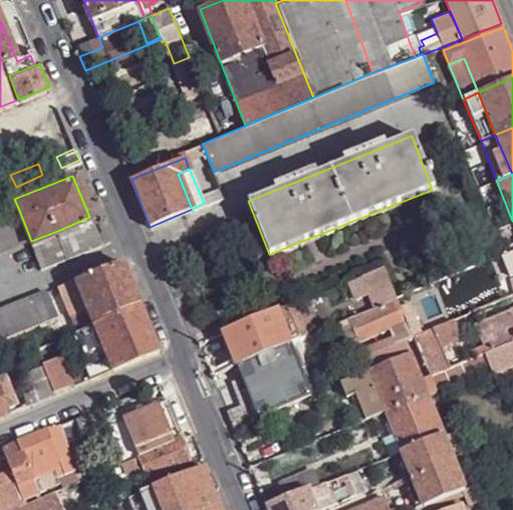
[(19,210),(0,217),(0,248),(29,236),(19,210)]
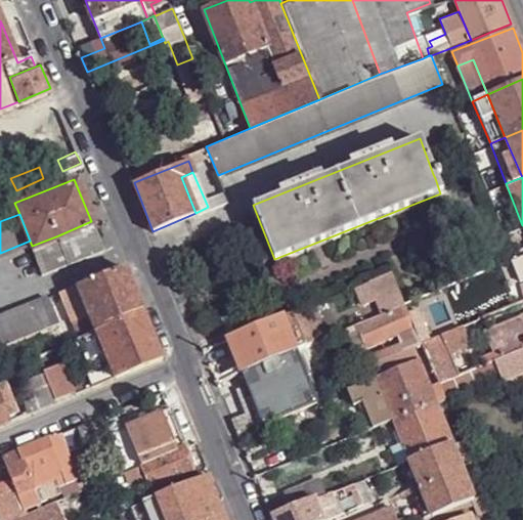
[(102,246),(91,221),(58,235),(69,261),(102,246)]
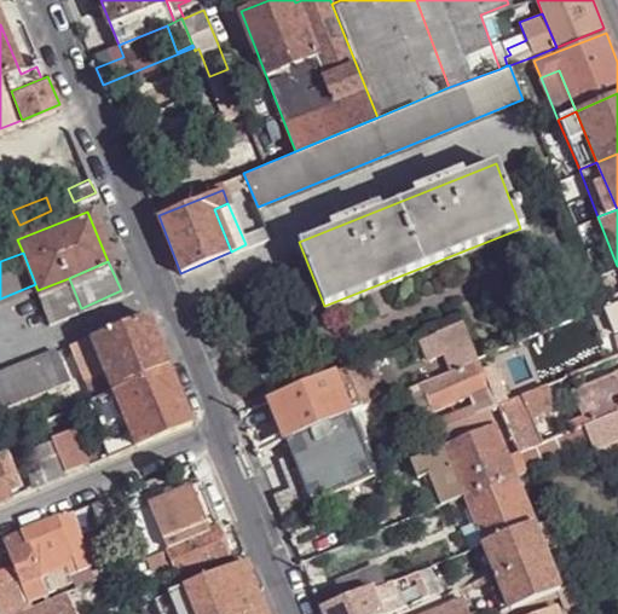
[(69,278),(38,290),(50,320),(81,308),(69,278)]
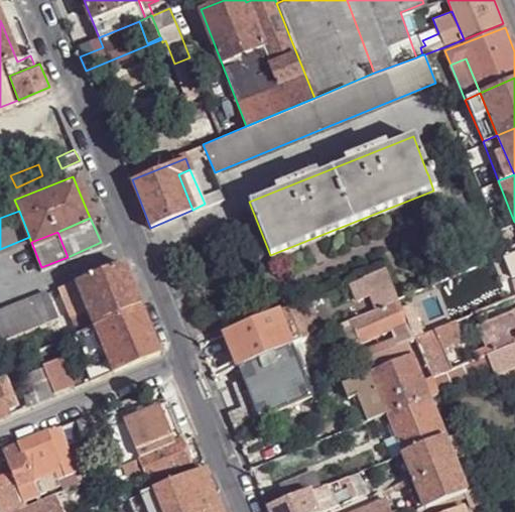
[(505,252),(498,255),(503,267),(514,261),(514,250),(514,249),(505,252)]
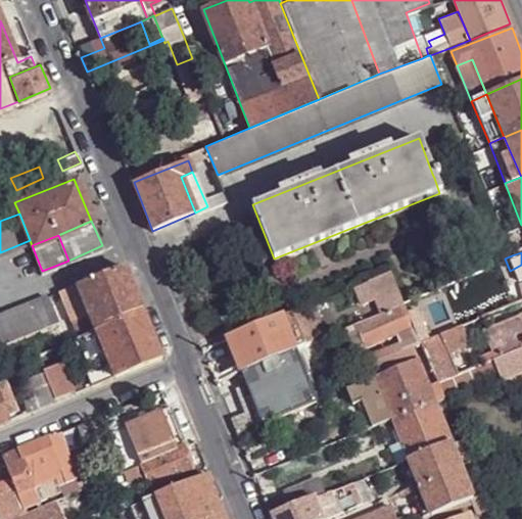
[(58,288),(77,334),(140,309),(122,263),(58,288)]
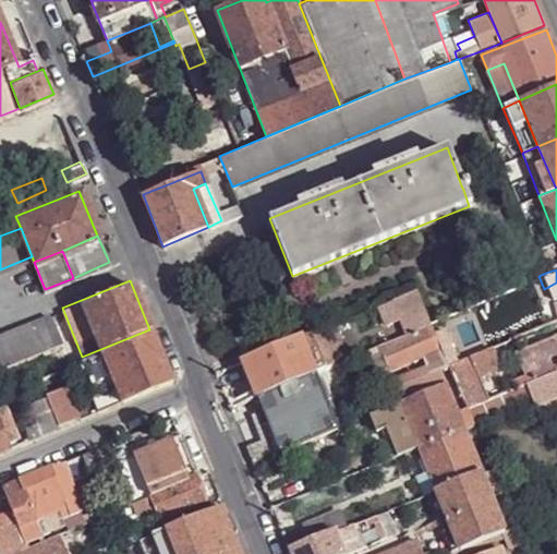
[(413,287),(392,296),(407,332),(428,323),(413,287)]
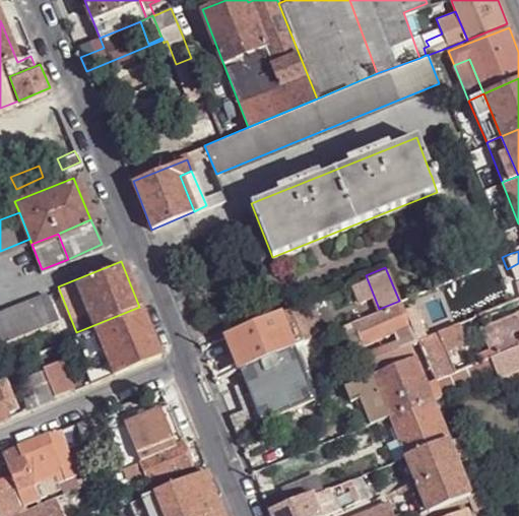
[(40,324),(57,317),(47,291),(29,298),(40,324)]
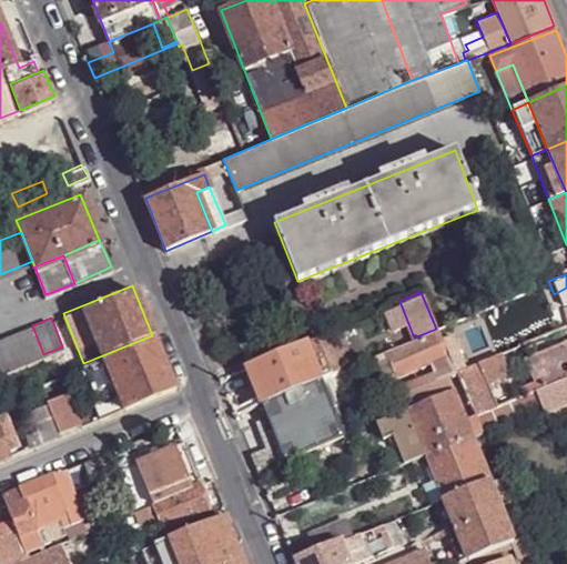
[(0,372),(43,354),(32,325),(0,339),(0,372)]
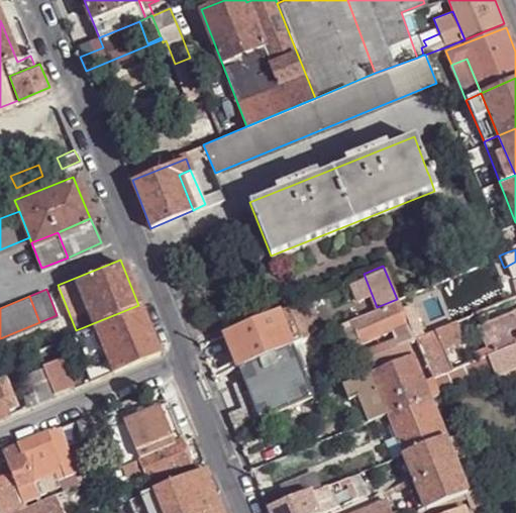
[(349,319),(359,342),(391,329),(407,322),(397,299),(377,307),(349,319)]
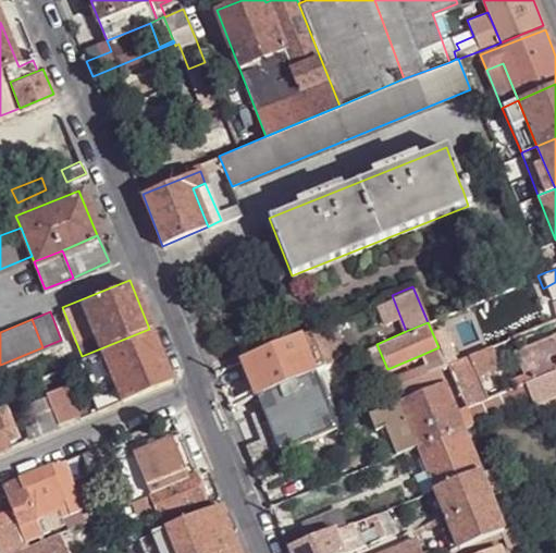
[(170,378),(149,329),(82,356),(81,357),(96,394),(114,386),(120,400),(170,378)]
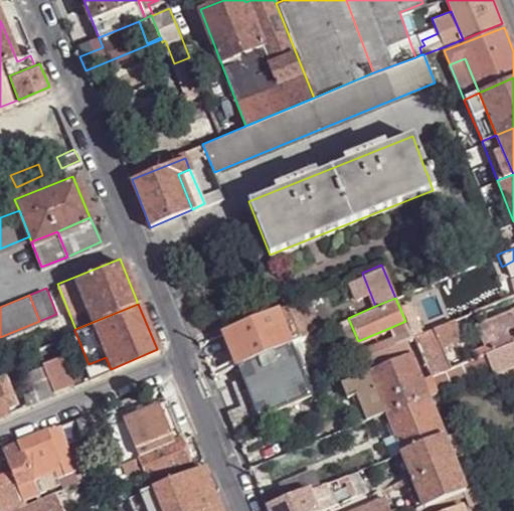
[(218,313),(225,330),(244,322),(237,305),(218,313)]
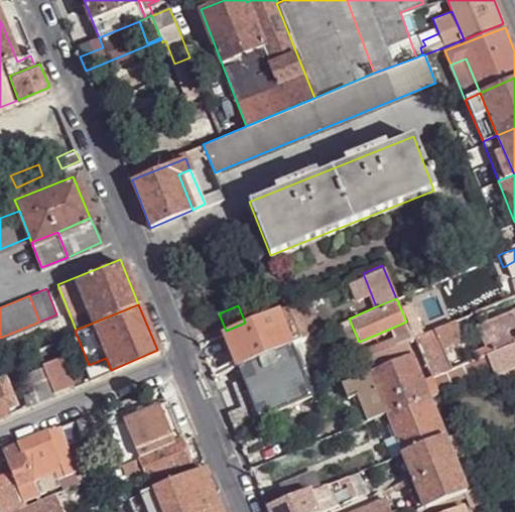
[(285,305),(277,309),(290,343),(299,340),(294,325),(285,305)]
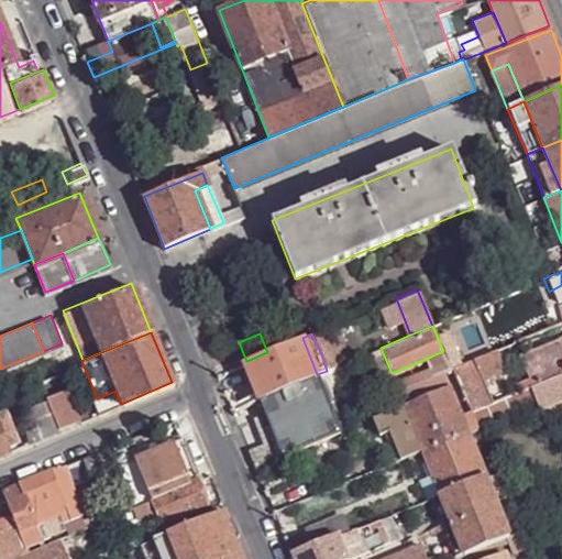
[(529,375),(532,384),(550,377),(561,371),(561,337),(520,355),(529,375)]
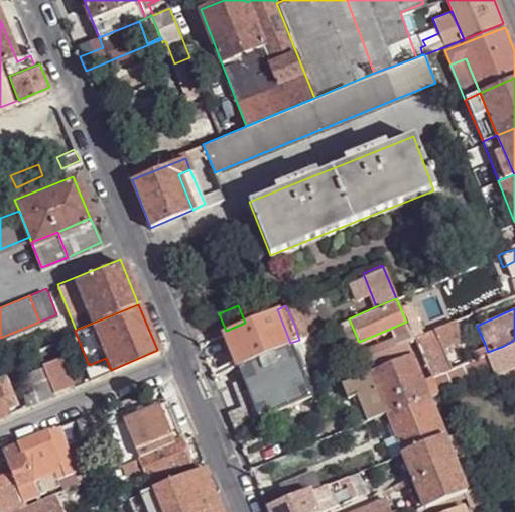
[(277,309),(245,323),(226,331),(223,333),(237,366),(289,344),(290,343),(277,309)]
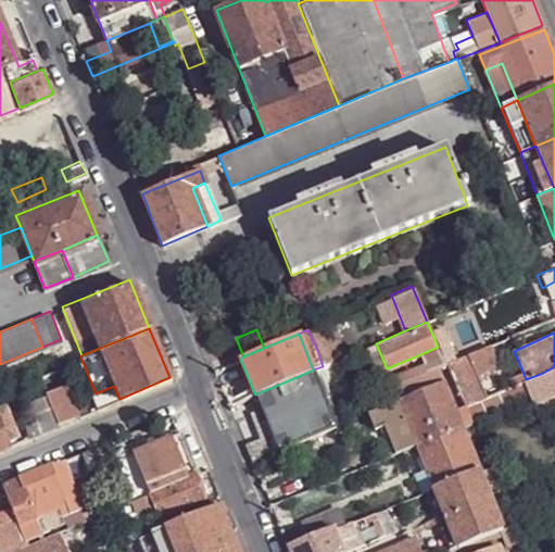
[(336,361),(345,355),(340,341),(317,350),(323,366),(336,361)]
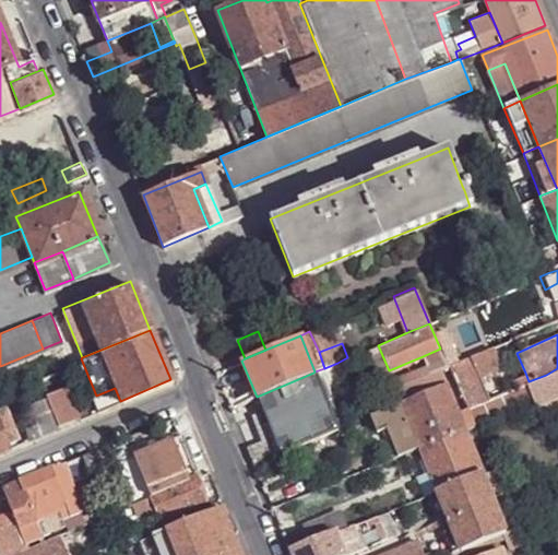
[(389,370),(378,345),(363,352),(372,377),(389,370)]
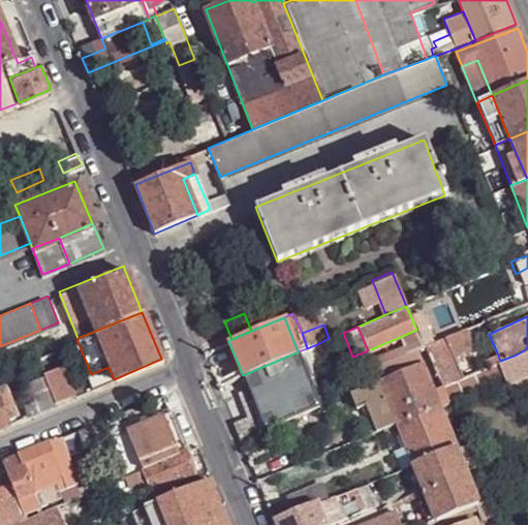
[(443,337),(424,345),(441,387),(460,377),(461,377),(458,370),(452,356),(471,348),(463,328),(443,337)]
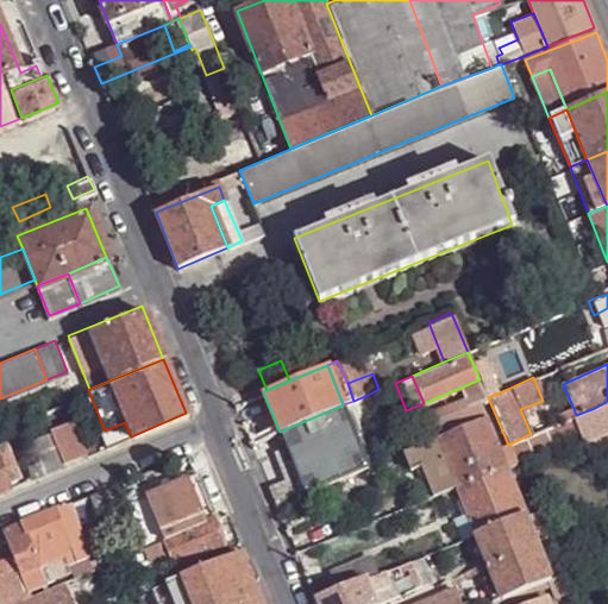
[(480,379),(461,388),(465,402),(468,406),(488,397),(480,379)]
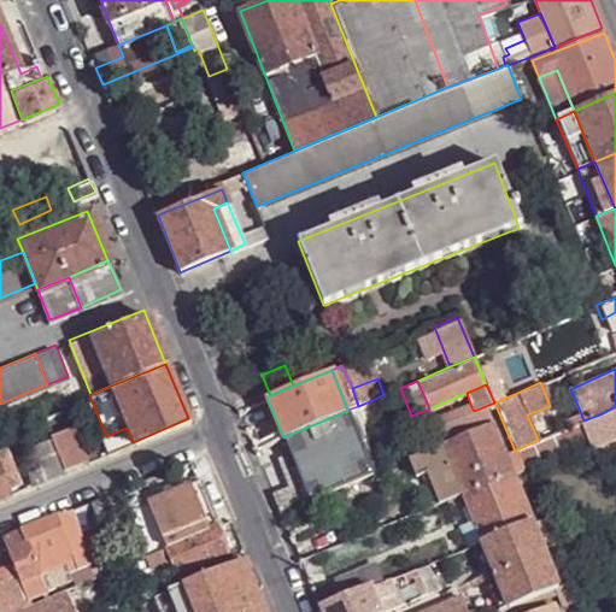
[(346,411),(358,440),(386,427),(373,400),(358,406),(347,410),(346,411)]
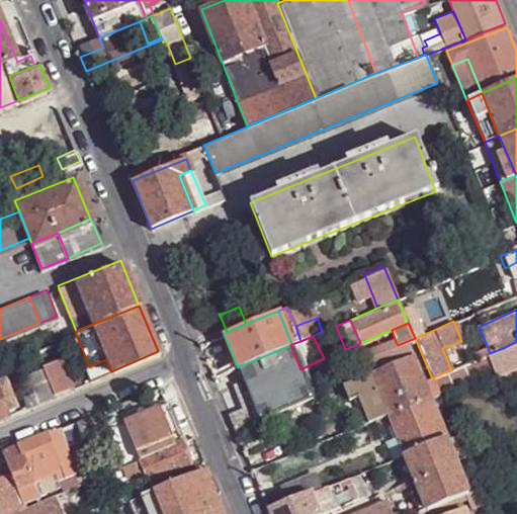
[(516,364),(516,341),(506,347),(515,365),(516,364)]
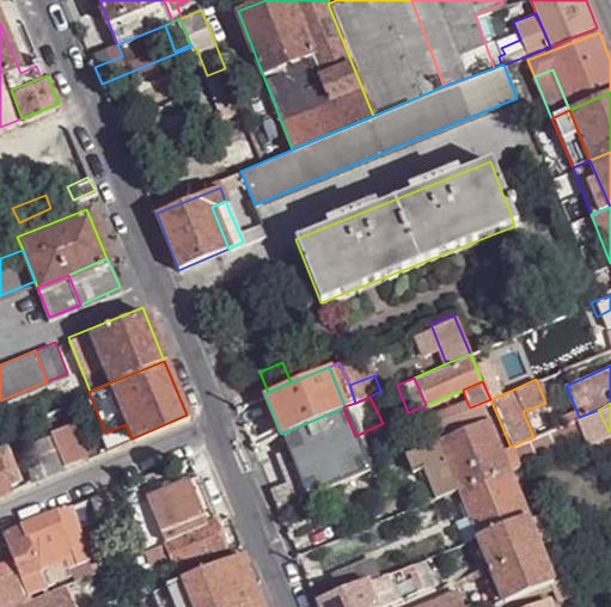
[(443,427),(447,437),(476,425),(470,408),(468,404),(438,415),(443,427)]
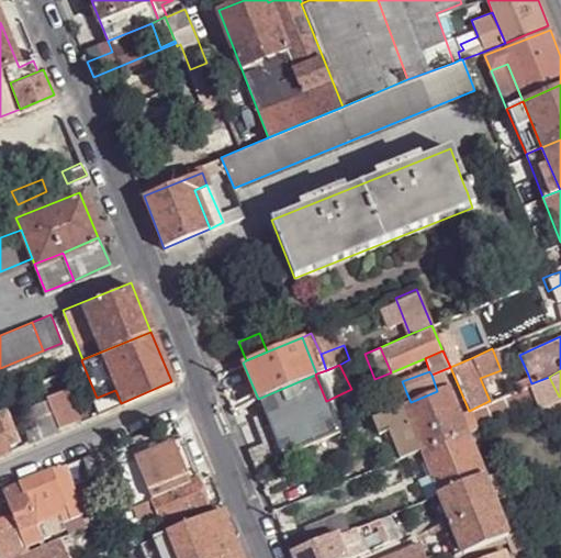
[(315,375),(258,399),(264,411),(276,443),(281,457),(339,432),(338,428),(326,401),(315,375)]
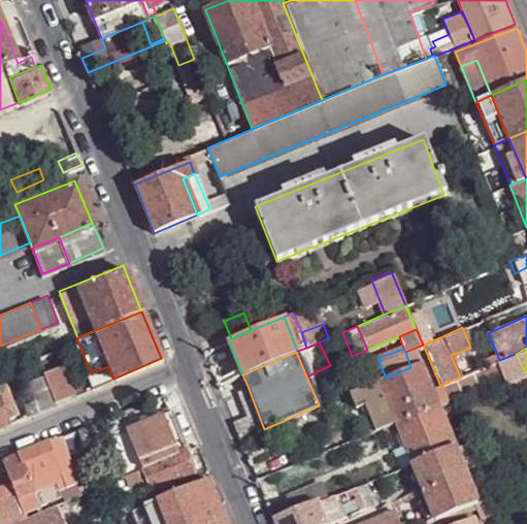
[(457,369),(460,377),(471,371),(497,361),(499,360),(496,352),(457,369)]
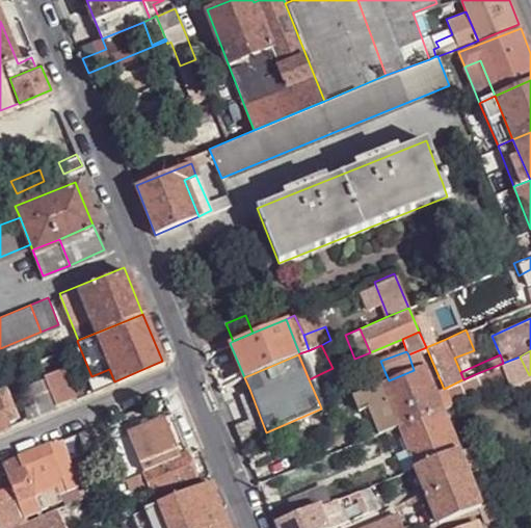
[(506,374),(510,385),(529,375),(520,357),(503,363),(501,364),(475,374),(480,385),(506,374)]
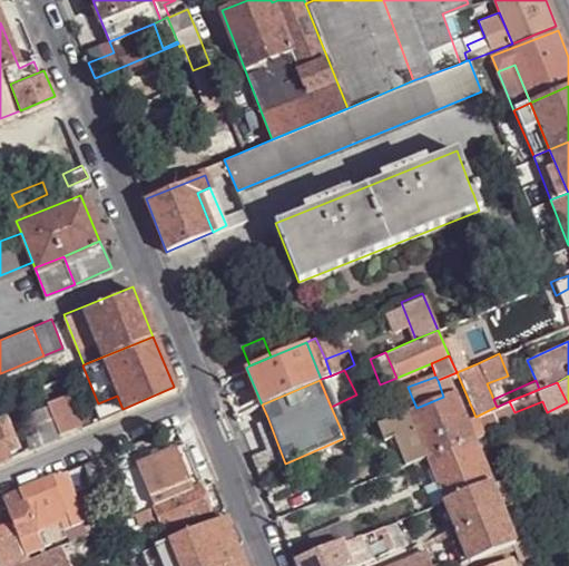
[(43,402),(45,405),(57,436),(99,418),(123,409),(117,396),(98,403),(76,412),(68,392),(43,402)]
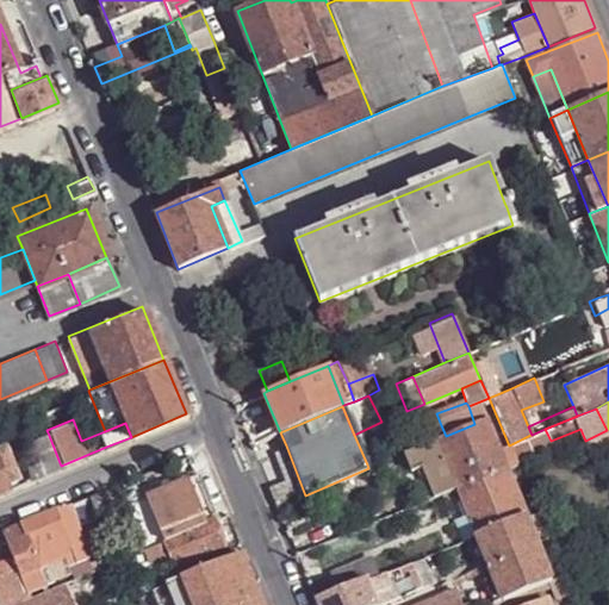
[(446,436),(436,440),(458,490),(505,469),(485,420),(484,420),(479,423),(474,424),(446,436)]
